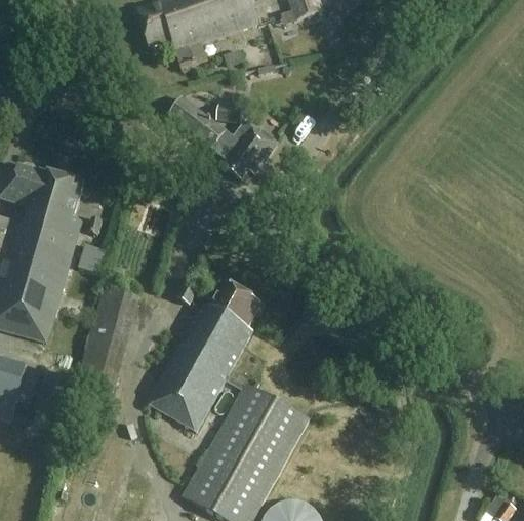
[(176,0),(140,11),(152,46),(174,39),(177,47),(182,62),(185,72),(197,68),(194,57),(189,44),(258,22),(250,0),(176,0)]
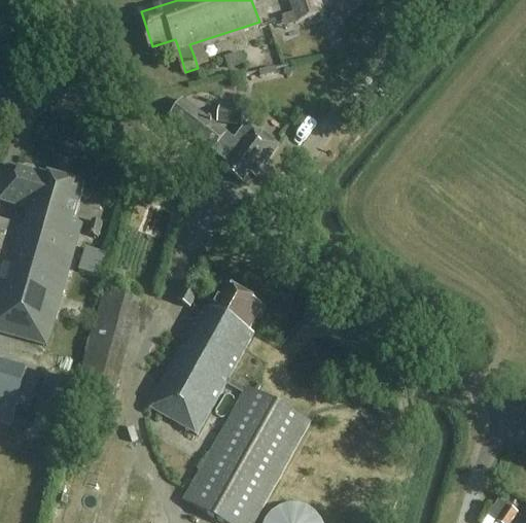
[(289,0),(297,22),(325,11),(321,0),(289,0)]
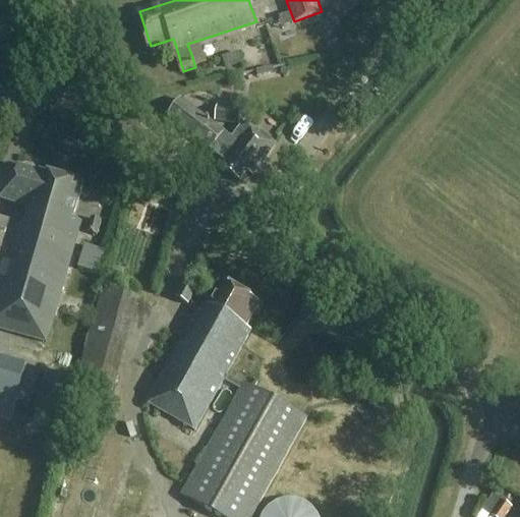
[(335,0),(327,10),(326,10),(340,22),(359,0),(335,0)]
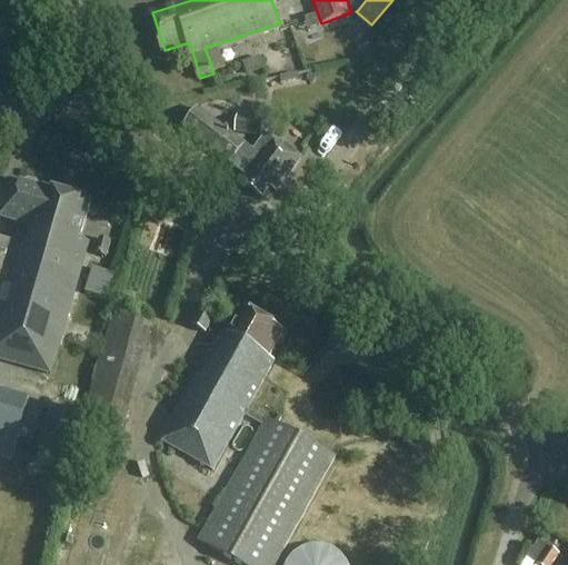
[(261,55),(243,60),(247,72),(266,67),(261,55)]
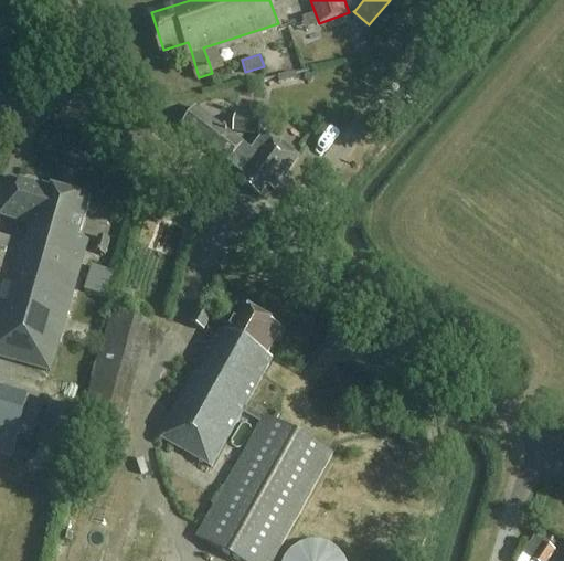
[(243,170),(242,171),(246,175),(243,179),(262,193),(269,182),(275,187),(300,154),(272,133),(267,128),(252,147),(195,105),(182,124),(243,170)]
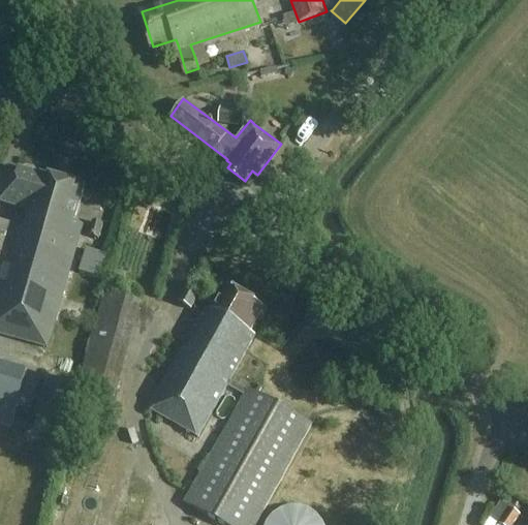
[(221,104),(219,120),(243,123),(245,109),(221,104)]
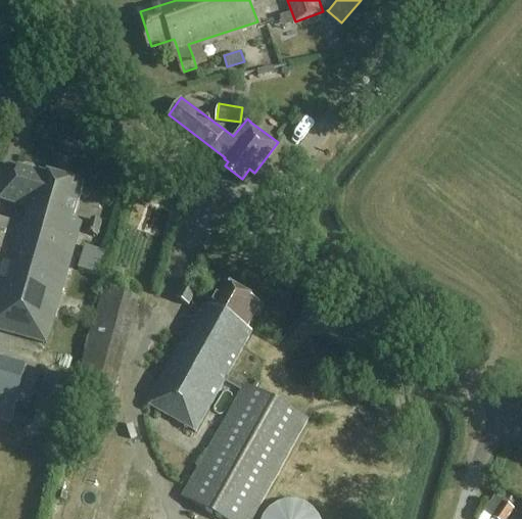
[(0,262),(4,264),(0,276),(0,328),(47,342),(83,219),(75,217),(84,183),(38,169),(35,166),(28,163),(25,164),(19,163),(15,178),(6,175),(0,195),(0,198),(26,206),(29,194),(33,195),(24,227),(16,225),(17,222),(0,217),(0,262)]
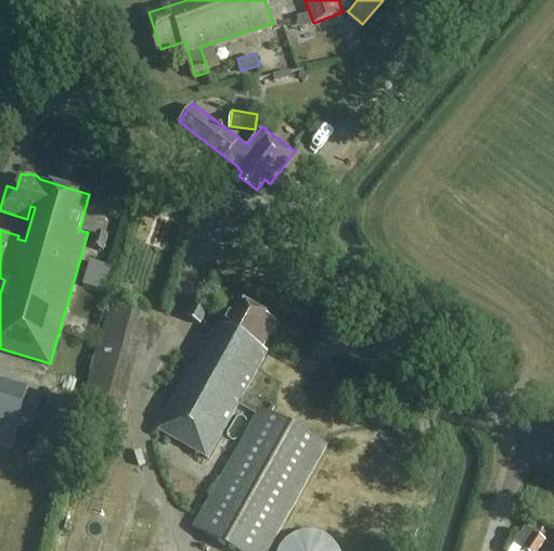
[(217,183),(228,199),(239,191),(228,175),(217,183)]
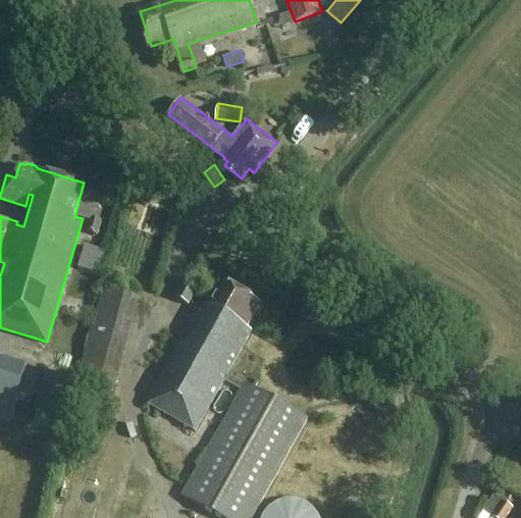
[(102,219),(91,216),(88,229),(98,232),(102,219)]
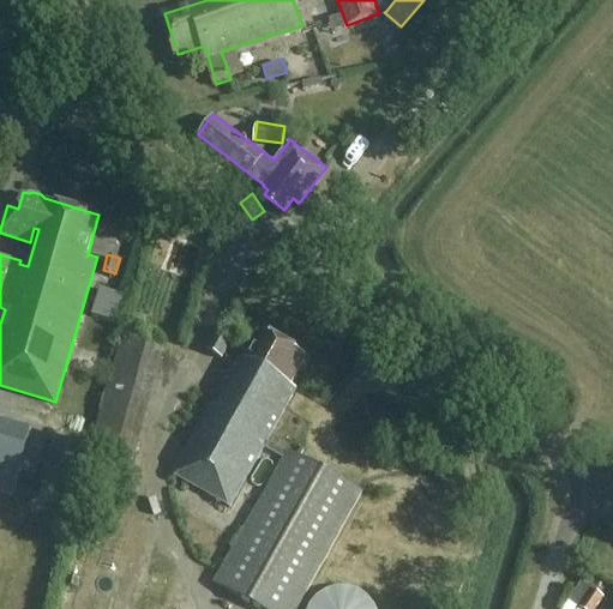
[(218,324),(205,344),(222,354),(235,333),(218,324)]
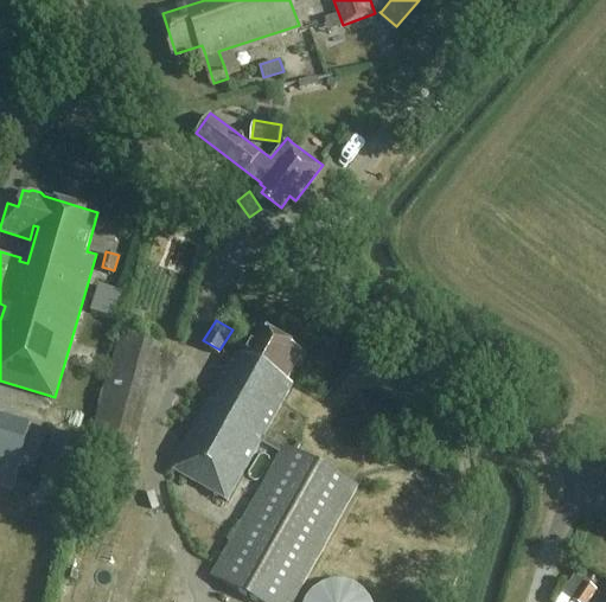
[(303,353),(257,327),(242,353),(237,351),(171,467),(227,499),(260,441),(281,453),(212,571),(266,601),(289,601),(357,485),(265,431),(293,383),(287,379),(303,353)]
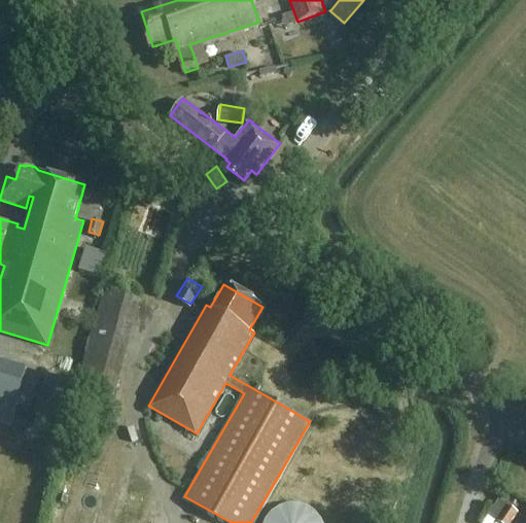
[(123,375),(135,326),(142,301),(104,288),(73,403),(109,413),(119,374),(123,375)]
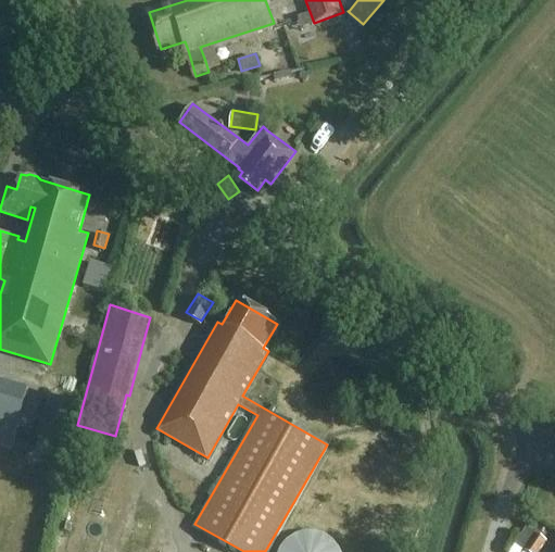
[(27,388),(28,386),(0,377),(0,443),(12,448),(21,416),(36,421),(43,392),(27,388)]
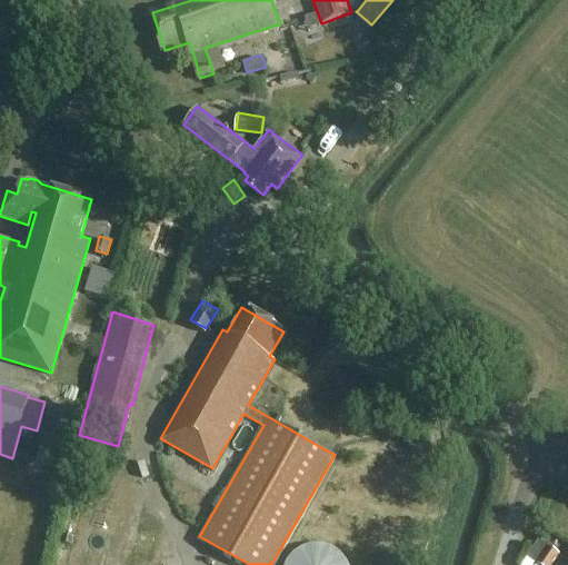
[(349,564),(348,559),(345,555),(340,551),(335,547),(329,544),(324,543),(317,542),(311,543),(305,544),(299,547),(295,551),(290,555),(287,559),(284,564),(349,564)]
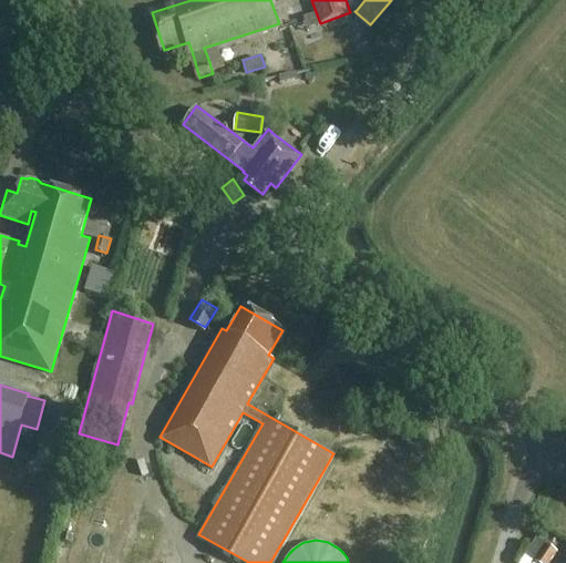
[(537,562),(551,562),(558,550),(546,542),(535,561),(537,562)]
